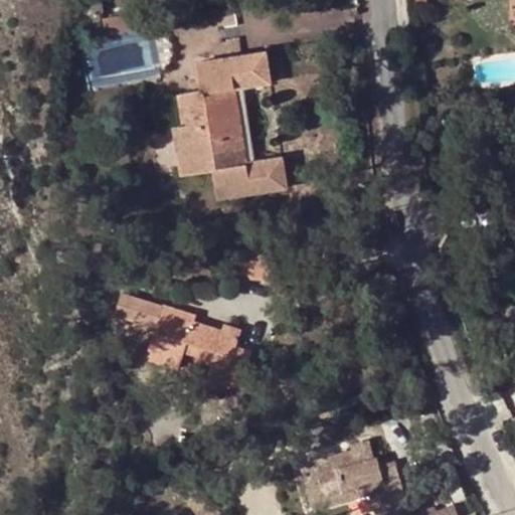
[(94,21),(105,19),(101,0),(90,3),(94,21)]
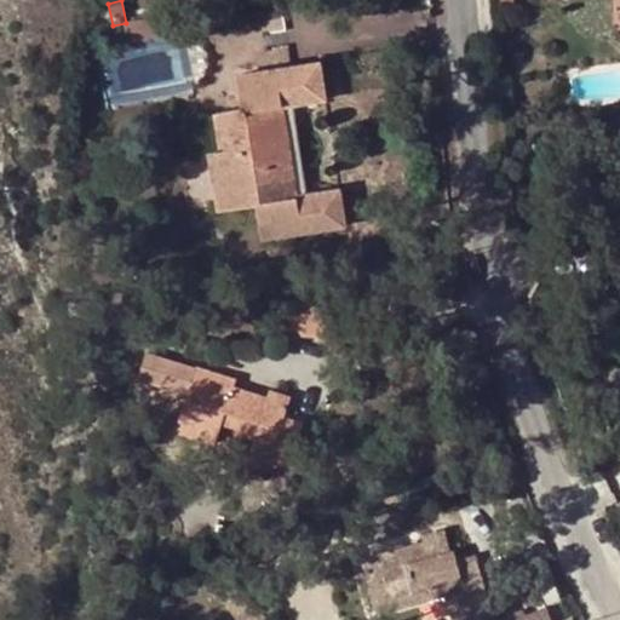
[(126,23),(130,41),(161,35),(156,16),(126,23)]
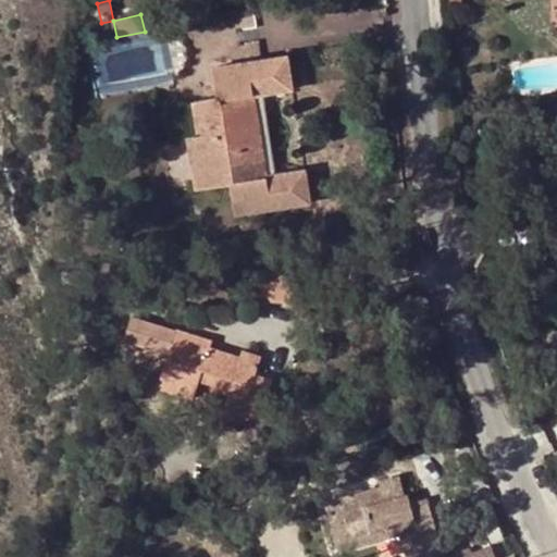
[(294,89),(291,56),(213,66),(218,98),(194,101),(198,136),(187,137),(195,188),(231,184),(235,214),(310,203),(306,170),(269,174),(257,95),(294,89)]
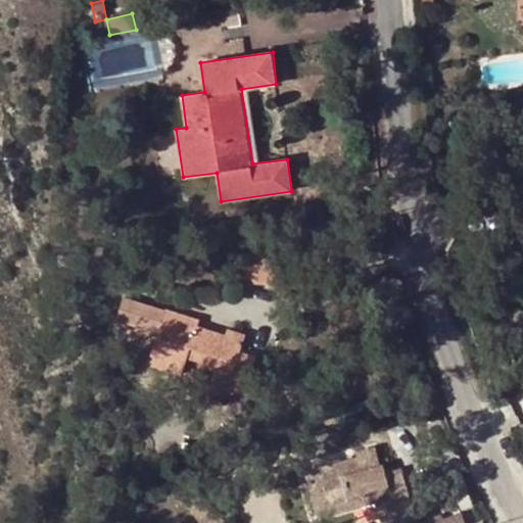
[(186,128),(182,95),(159,98),(164,131),(153,132),(159,180),(183,177),(176,129),(186,128)]
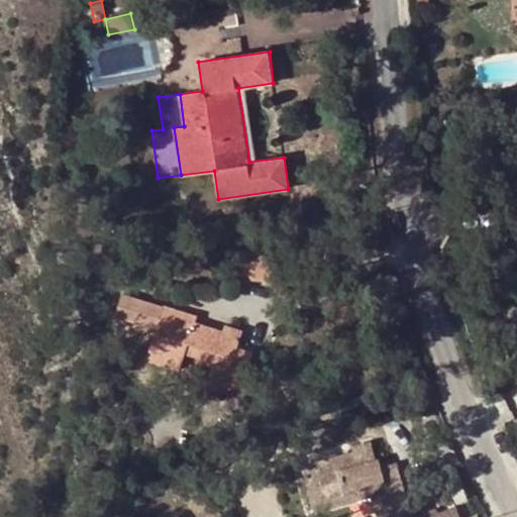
[(101,226),(103,237),(113,236),(111,225),(101,226)]
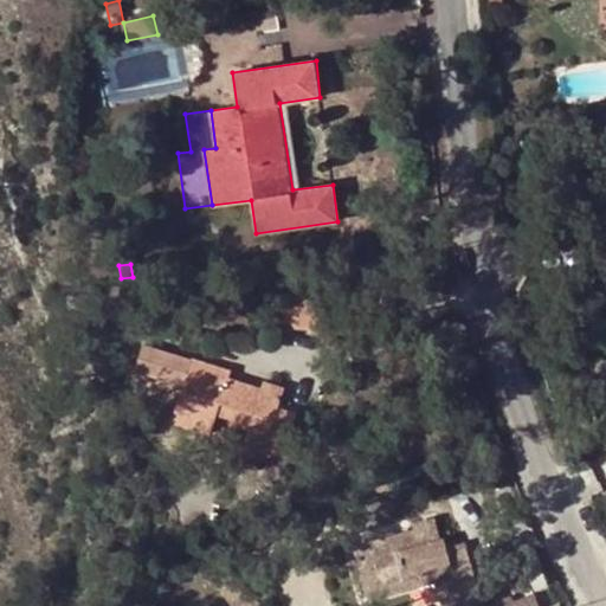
[(321,292),(275,291),(274,324),(285,326),(288,327),(320,328),(321,292)]
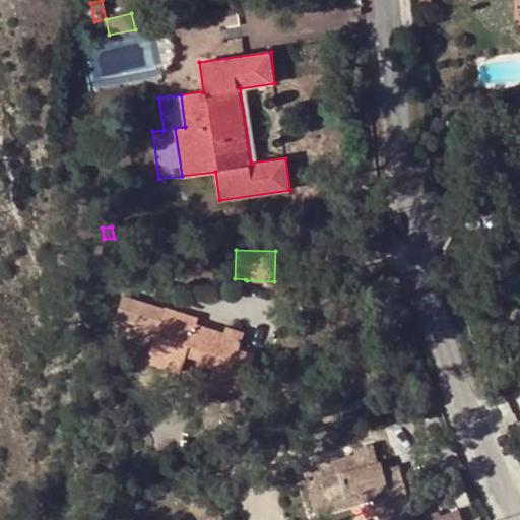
[(74,253),(57,255),(57,266),(75,264),(74,253)]
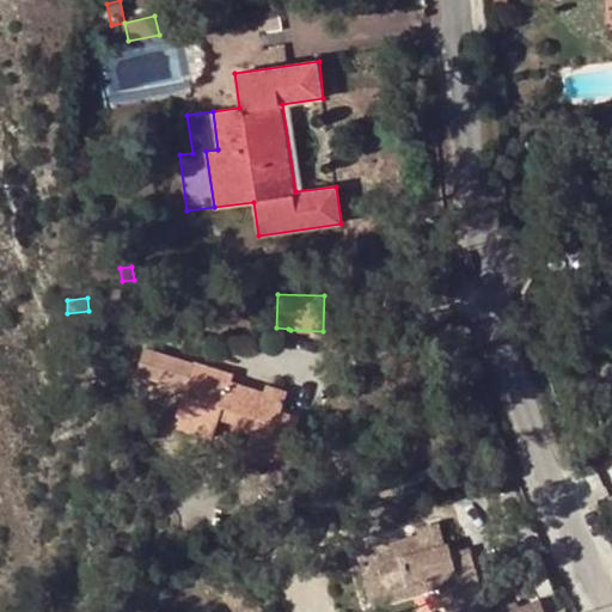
[(268,453),(287,460),(300,420),(283,414),(289,392),(269,386),(267,393),(233,383),(237,375),(195,361),(193,363),(145,349),(138,374),(177,386),(179,384),(187,385),(173,427),(214,438),(221,420),(254,430),(273,438),(268,453)]
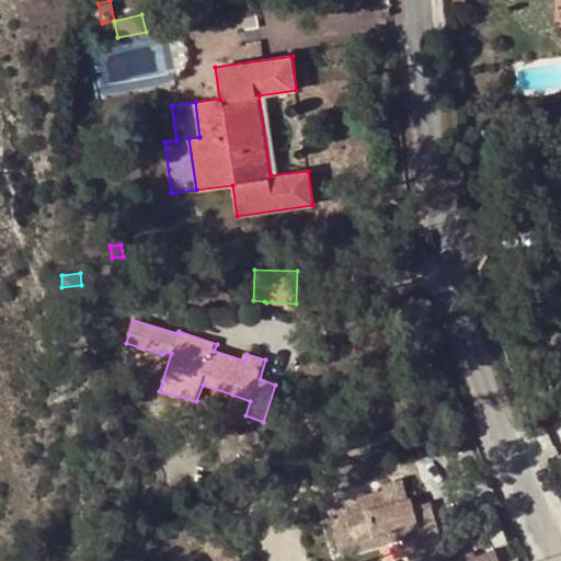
[(247,354),(217,344),(214,351),(244,361),(247,354)]
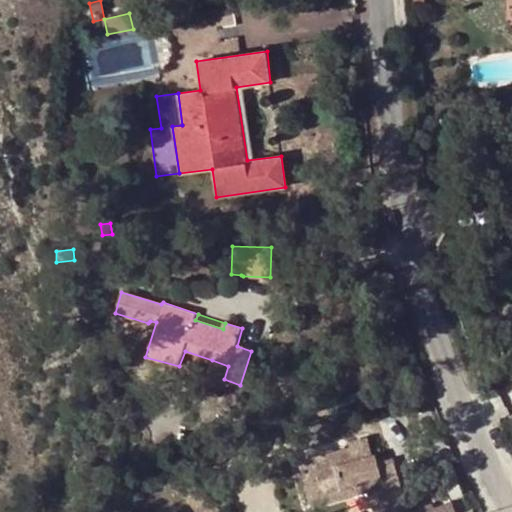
[(228,366),(212,360),(207,377),(223,381),(224,379),(228,366)]
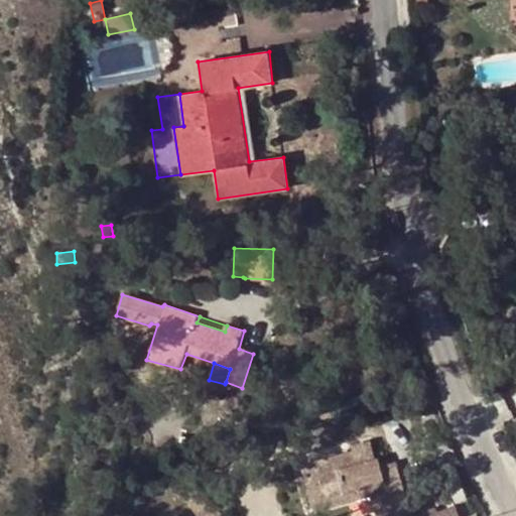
[(377,460),(372,440),(354,445),(355,450),(303,463),(314,509),(349,501),(347,493),(369,486),(371,495),(376,515),(412,515),(411,509),(409,510),(400,476),(390,478),(388,465),(382,466),(381,459),(377,460)]
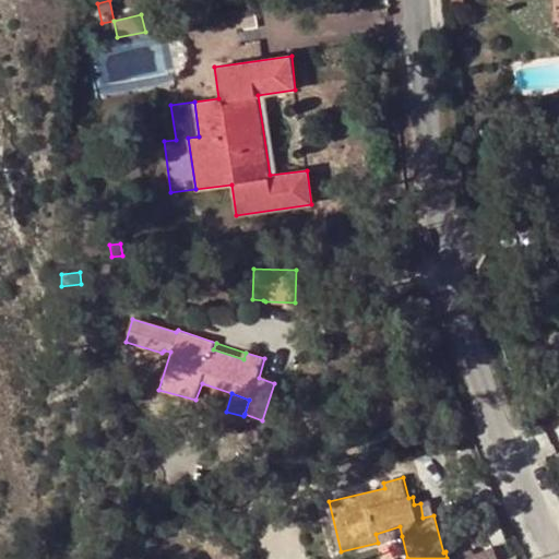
[(430,501),(420,503),(423,518),(433,515),(430,501)]
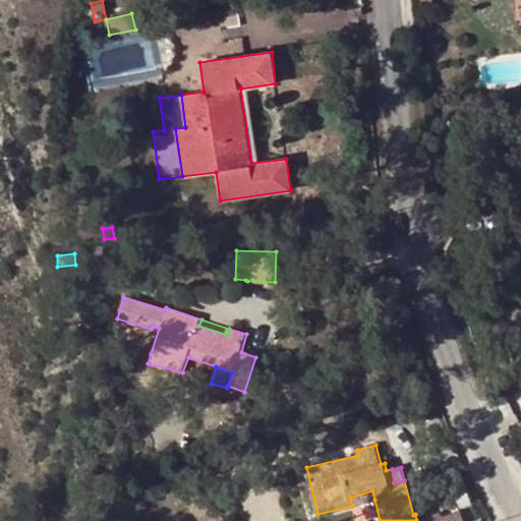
[(350,498),(352,506),(374,500),(372,490),(350,498)]
